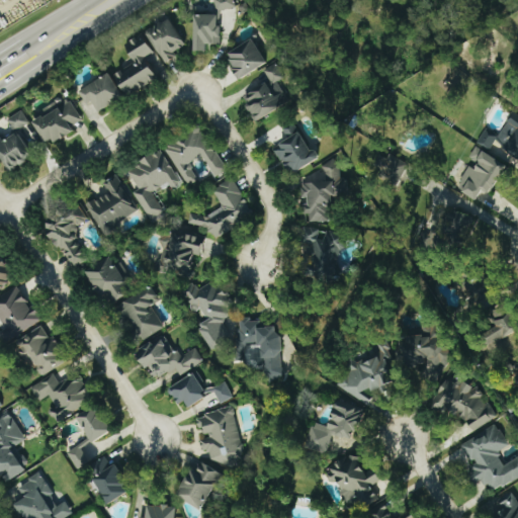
[(214,0),(218,12),(237,7),(234,0),(214,0)]
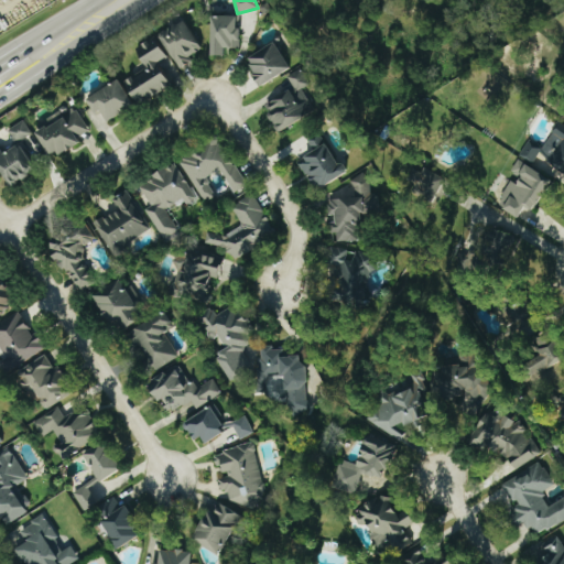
[(240,17),(213,15),(212,56),(225,56),(225,49),(239,49),(240,17)]
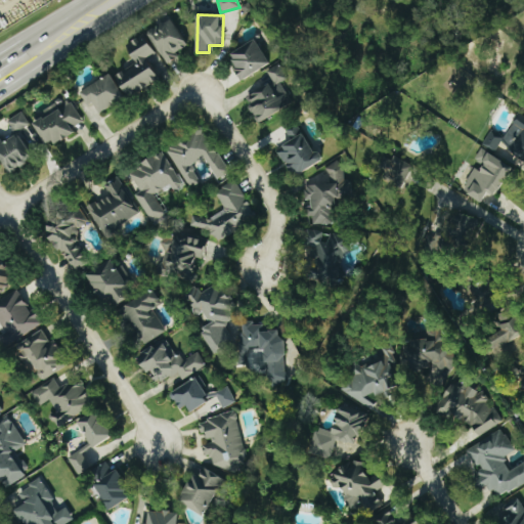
[(188,46),(171,18),(148,33),(168,64),(179,57),(176,53),(188,46)]
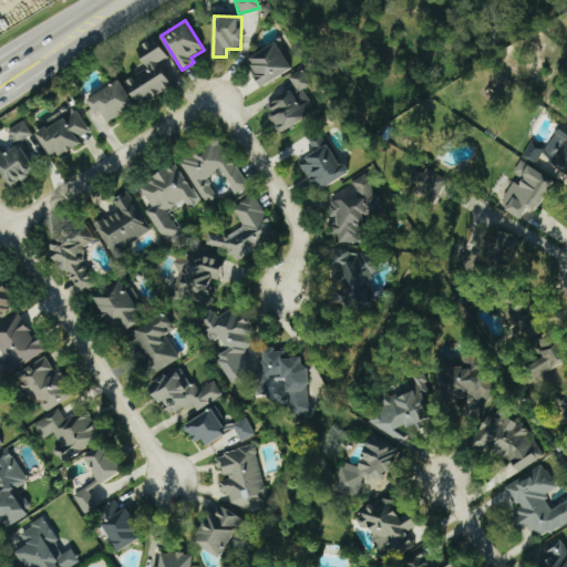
[(148,69),(126,82),(141,105),(182,80),(155,38),(136,49),(148,69)]
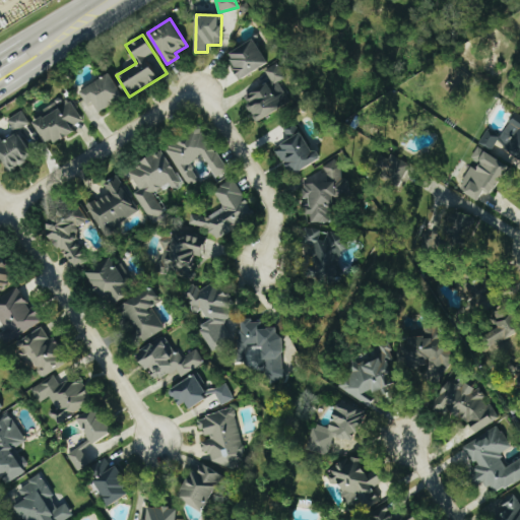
[(267,66),(256,40),(228,53),(240,78),(267,66)]
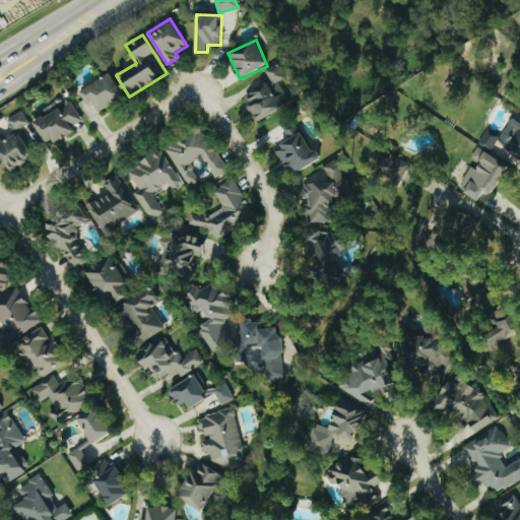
[(244,96),(257,121),(291,104),(279,81),(286,78),(278,63),(265,70),(271,81),(244,96)]
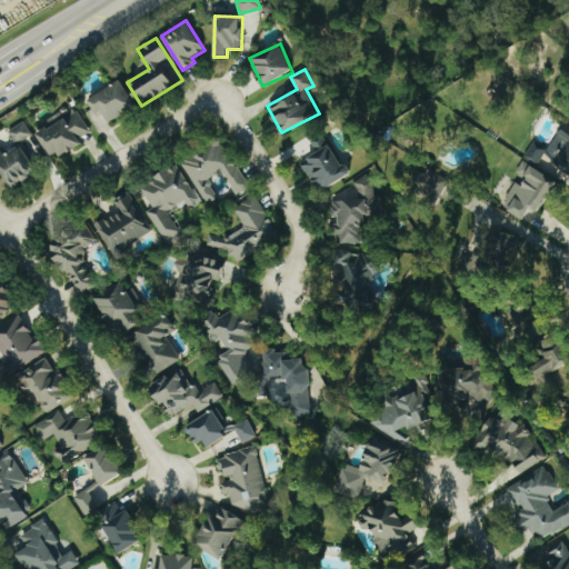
[(97,115),(102,111),(109,122),(136,108),(121,81),(88,99),(97,115)]
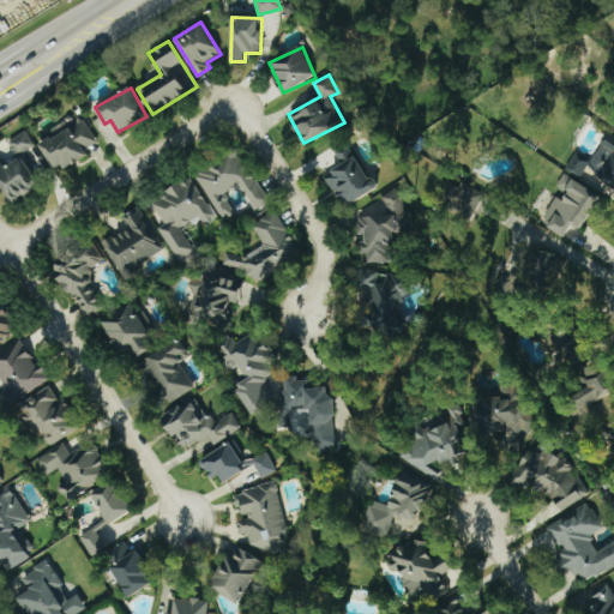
[(67,125),(38,139),(54,172),(88,156),(85,150),(97,143),(86,119),(68,127),(67,125)]
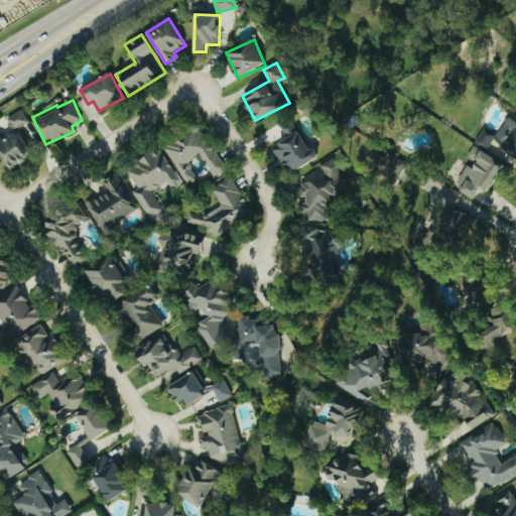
[(8,119),(15,131),(30,123),(23,110),(8,119)]
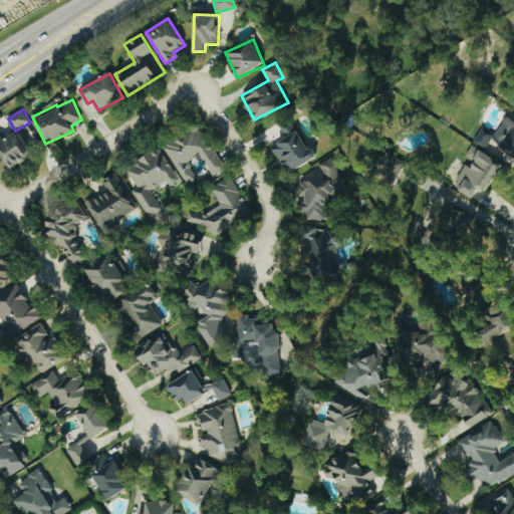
[(505,120),(513,127),(502,144),(513,152),(513,115),(511,113),(505,120)]
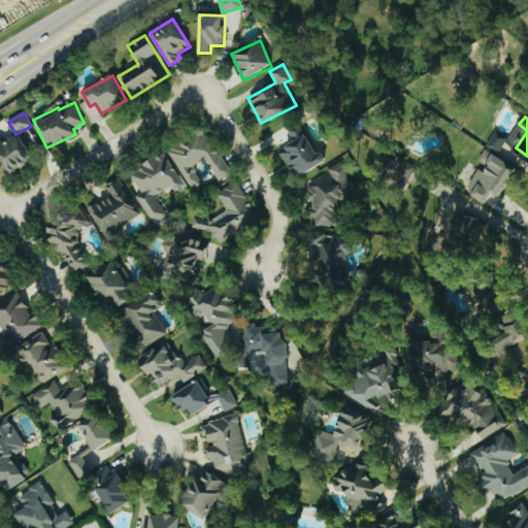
[(281,150),(294,178),(327,162),(322,152),(316,155),(302,126),(289,132),(294,143),(281,150)]
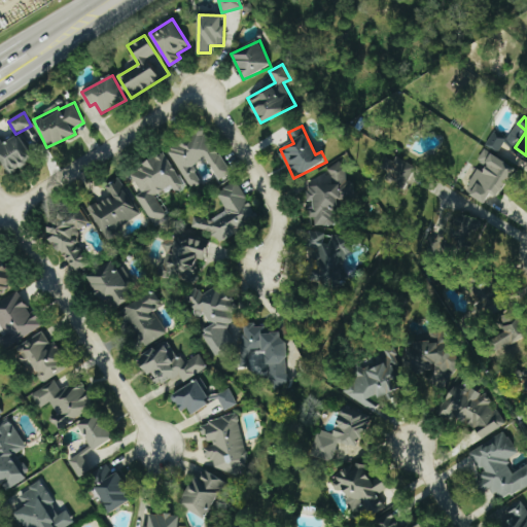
[(170,147),(190,190),(203,184),(194,167),(208,160),(218,181),(230,176),(207,130),(170,147)]
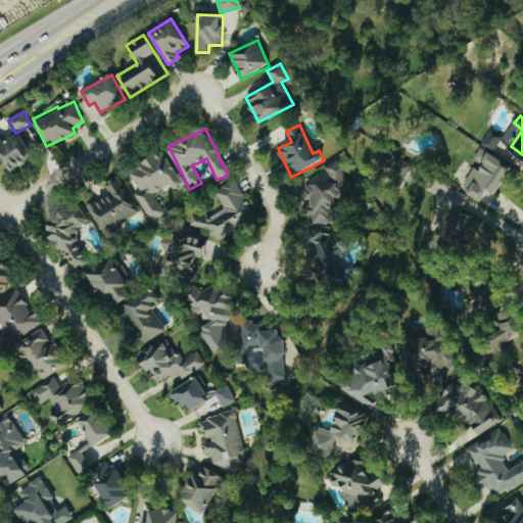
[(503,138),(488,133),(483,145),(496,151),(503,138)]
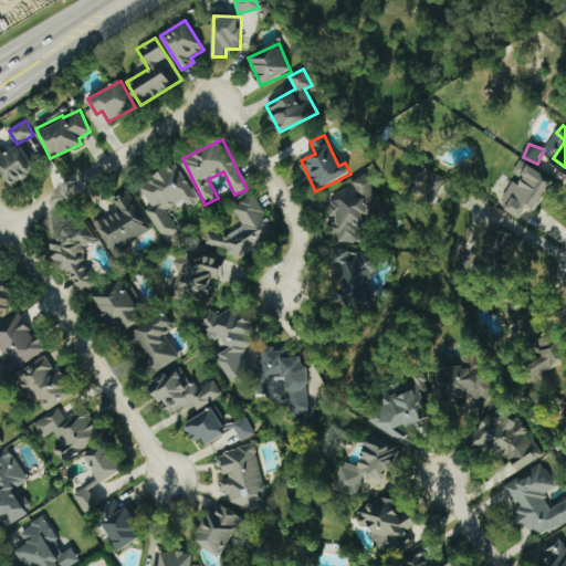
[(4,155),(0,146),(0,169),(11,188),(38,171),(21,145),(4,155)]
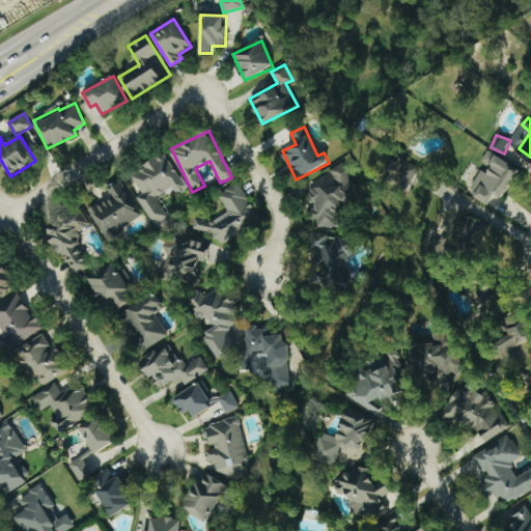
[(521,170),(488,150),(480,164),(485,167),(469,194),(488,205),(495,195),(503,199),(521,170)]
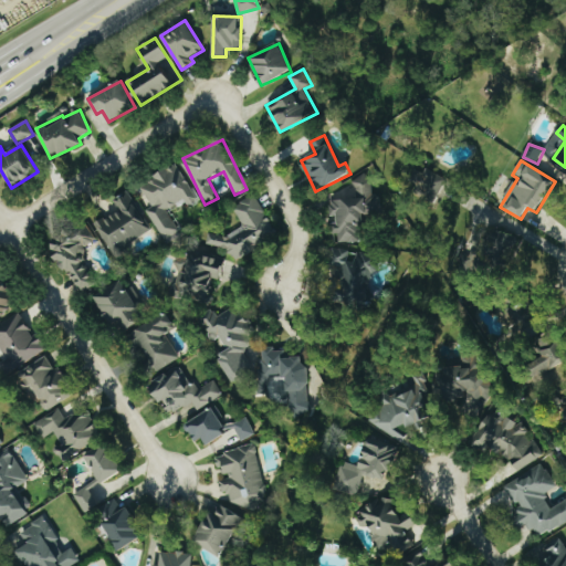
[(146,211),(167,242),(181,232),(166,211),(185,198),(191,208),(201,201),(175,163),(139,187),(154,207),(146,211)]
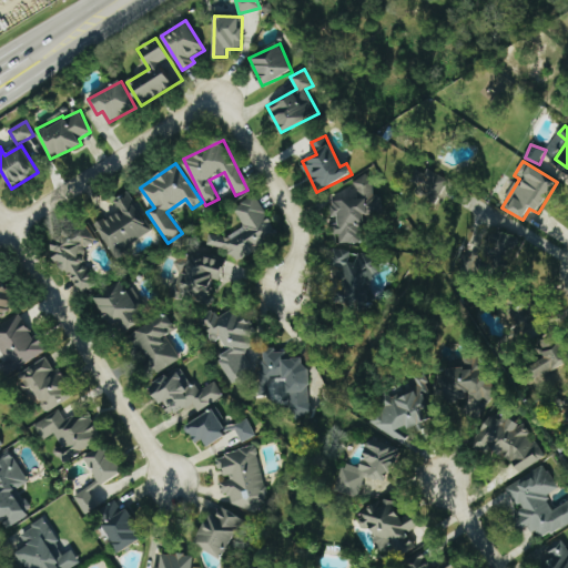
[(449,181),(427,168),(415,188),(437,201),(449,181)]
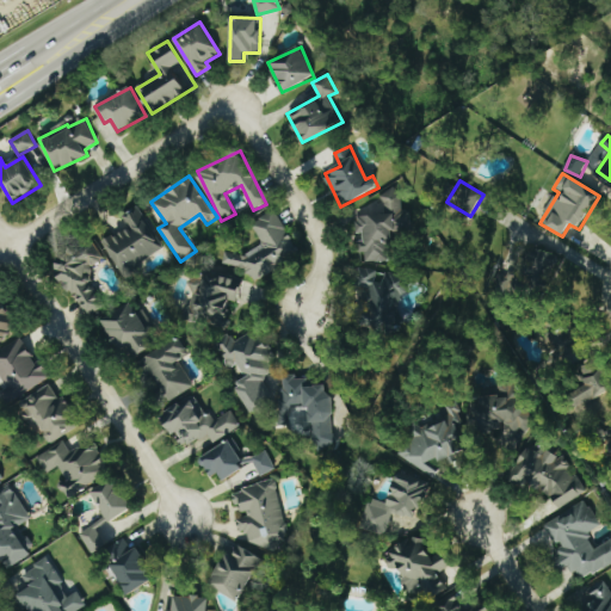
[(390,261),(390,232),(411,232),(409,210),(401,210),(400,192),(383,192),(384,215),(358,215),(358,230),(362,230),(363,263),(390,261)]
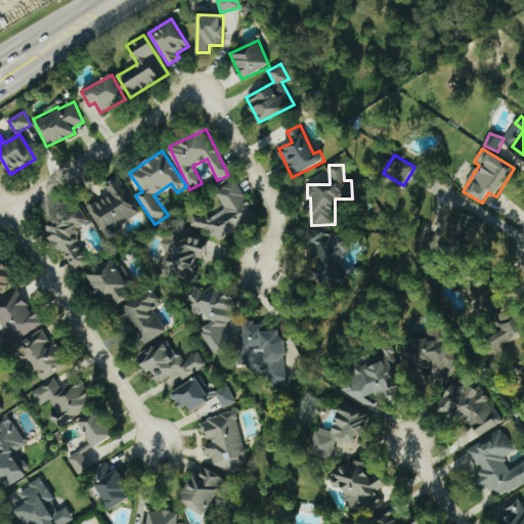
[(102,233),(139,215),(120,177),(105,185),(111,197),(89,207),(102,233)]
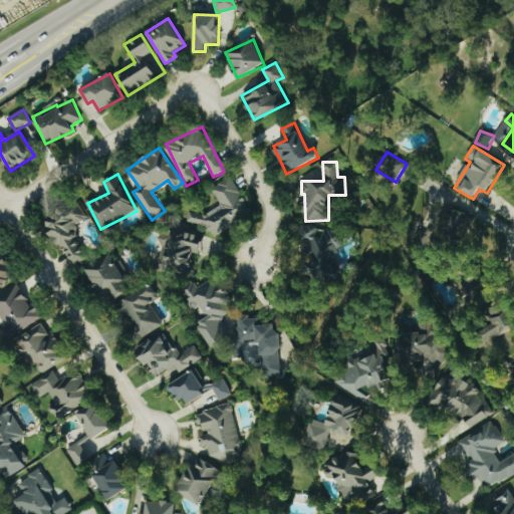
[(188,222),(205,226),(209,233),(219,235),(220,231),(250,215),(251,211),(233,179),(231,178),(212,189),(221,206),(205,215),(190,212),(188,222)]
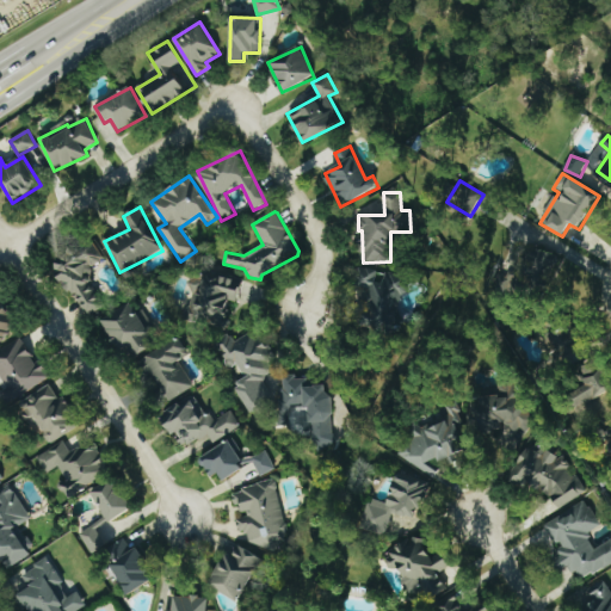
[(69,258),(67,255),(51,267),(90,318),(106,306),(88,284),(96,278),(90,270),(105,258),(92,241),(69,258)]
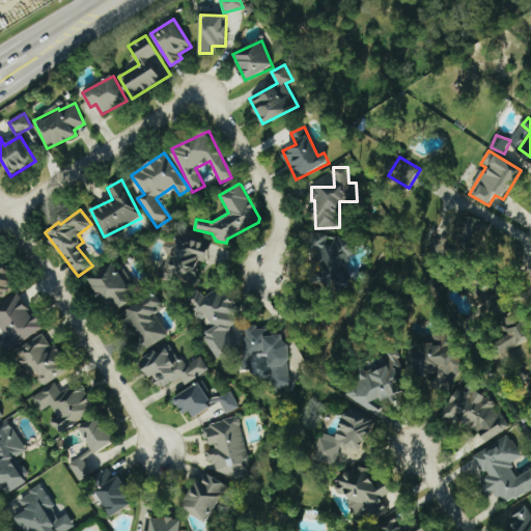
[(470,239),(476,238),(476,235),(484,234),(483,220),(468,221),(470,239)]
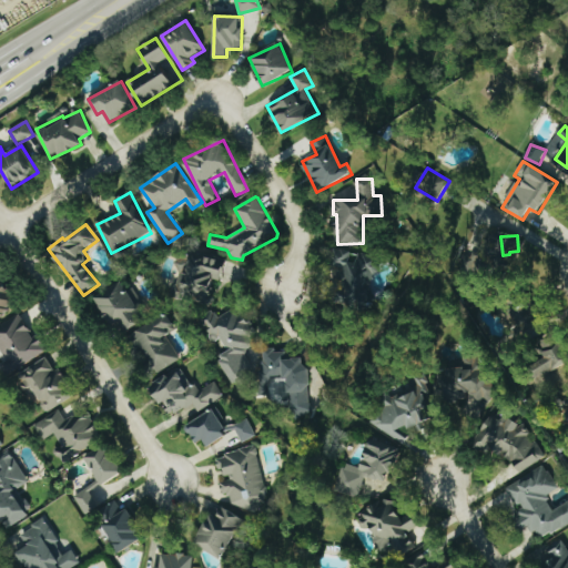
[(372,277),(378,276),(378,252),(337,253),(340,307),(373,306),(372,277)]
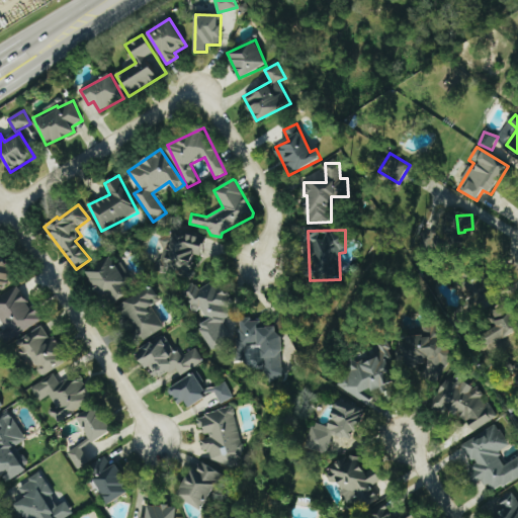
[(190,276),(192,256),(202,256),(204,236),(164,233),(161,273),(190,276)]
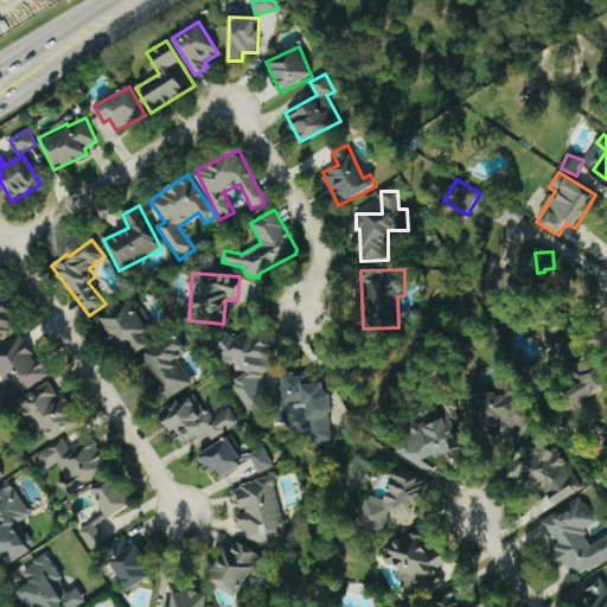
[(0,339),(17,330),(0,300),(0,339)]
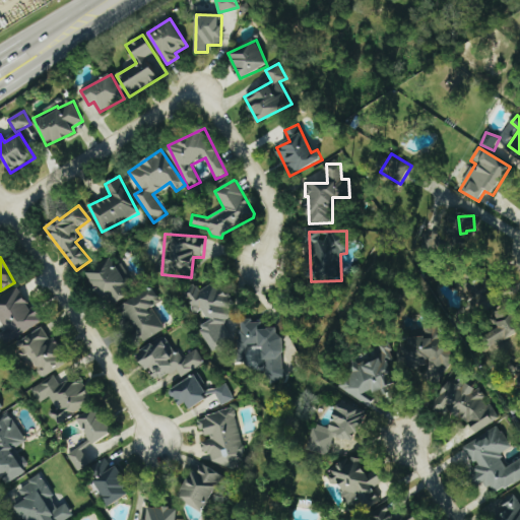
[(104,288),(114,305),(133,294),(123,277),(128,274),(121,263),(117,266),(111,258),(86,273),(98,291),(104,288)]
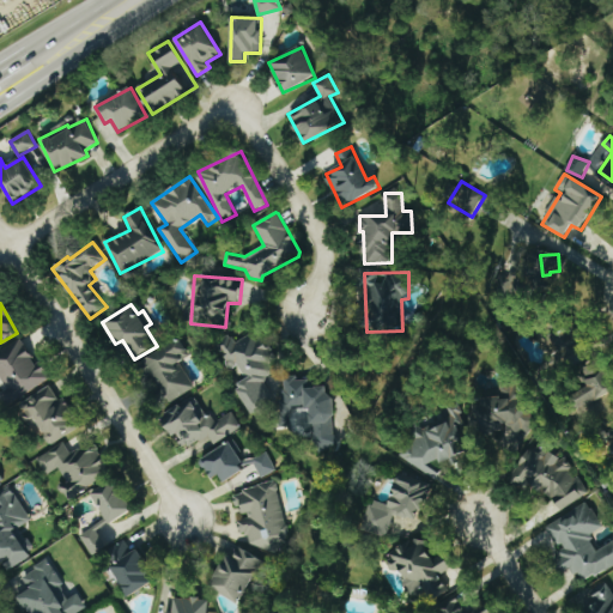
[(548,337),(560,370),(586,360),(575,327),(548,337)]
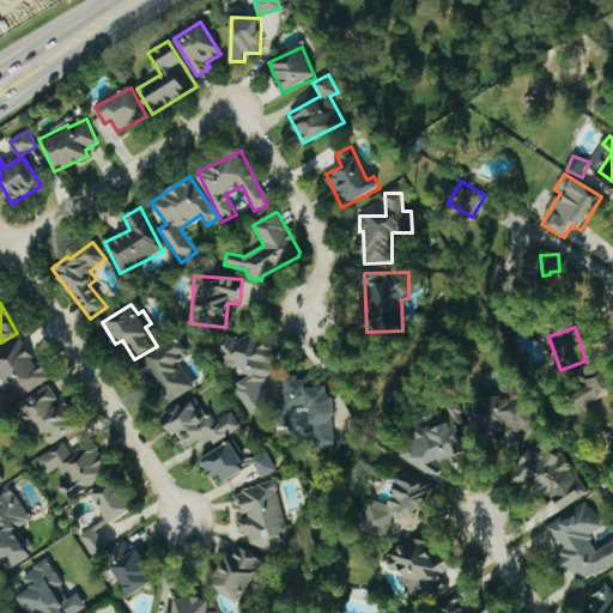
[(250,416),(273,405),(262,382),(273,377),(267,365),(274,362),(260,331),(235,343),(232,337),(219,344),(231,369),(240,365),(246,380),(236,384),(250,416)]
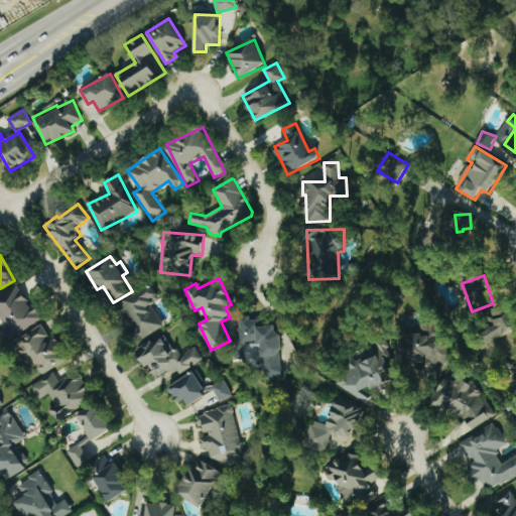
[(163,327),(151,305),(160,300),(151,285),(118,306),(139,342),(163,327)]
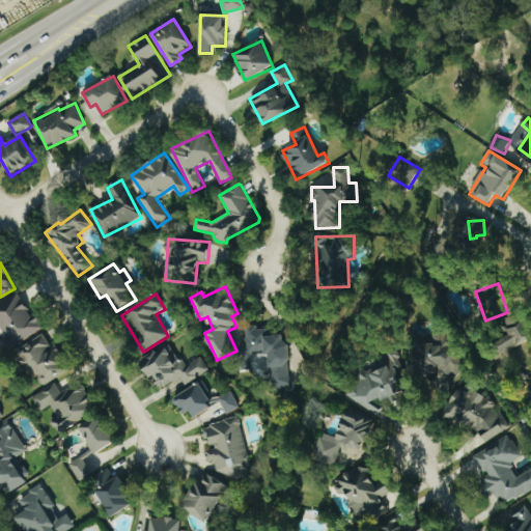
[(45,330),(35,313),(31,316),(19,295),(0,305),(0,326),(6,338),(0,341),(5,352),(45,330)]
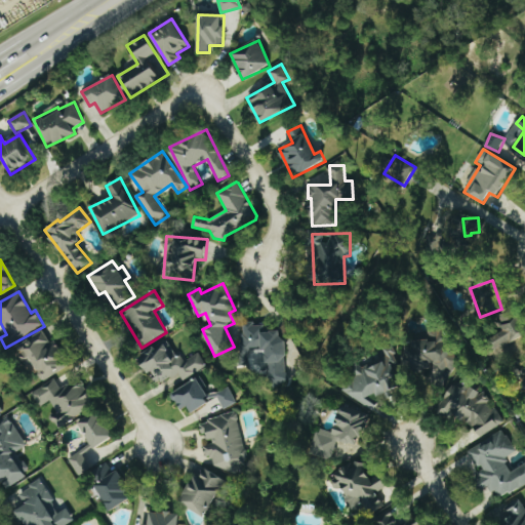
[(501,325),(514,322),(511,312),(498,316),(501,325)]
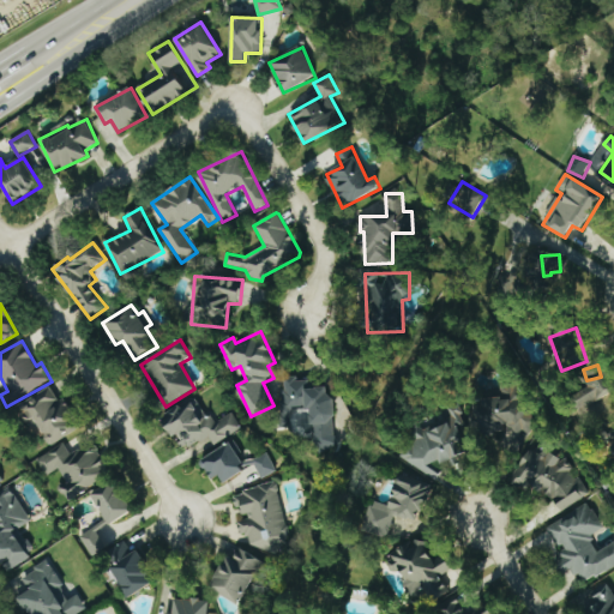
[(588,384),(590,386),(576,395),(584,410),(613,391),(613,386),(606,373),(588,384)]
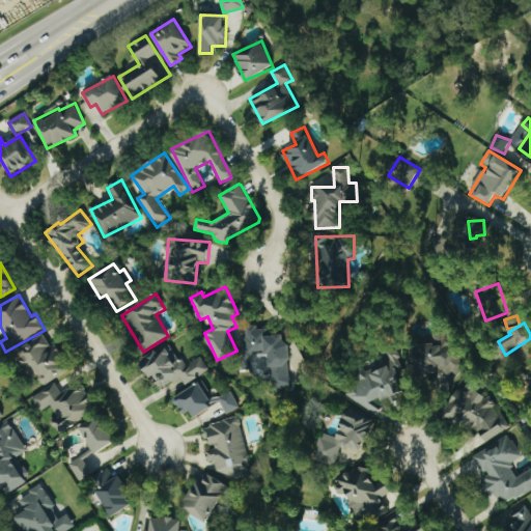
[(243,367),(251,368),(252,353),(272,354),(270,388),(287,389),(290,336),(272,335),(272,330),(257,329),(258,326),(245,326),(243,367)]
